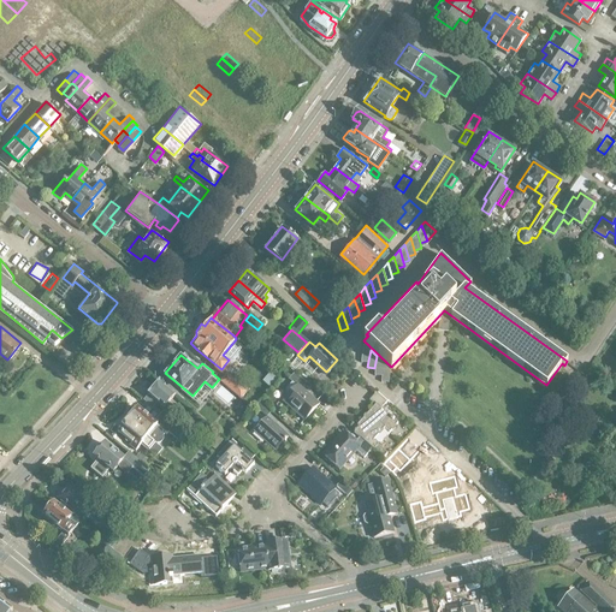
[(286,390),(289,392),(284,398),(304,416),(318,402),(302,387),(308,382),(295,369),(289,376),(292,380),(286,386),(286,390)]
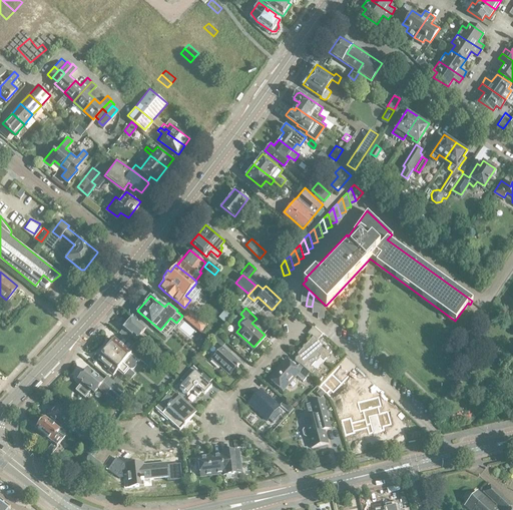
[(199,328),(204,323),(189,310),(184,316),(199,328)]
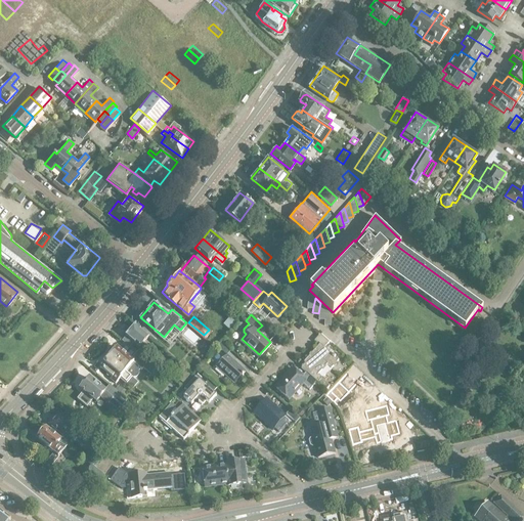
[(145,347),(148,343),(144,339),(148,334),(134,322),(125,334),(126,334),(123,339),(129,344),(133,340),(138,345),(140,343),(145,347)]
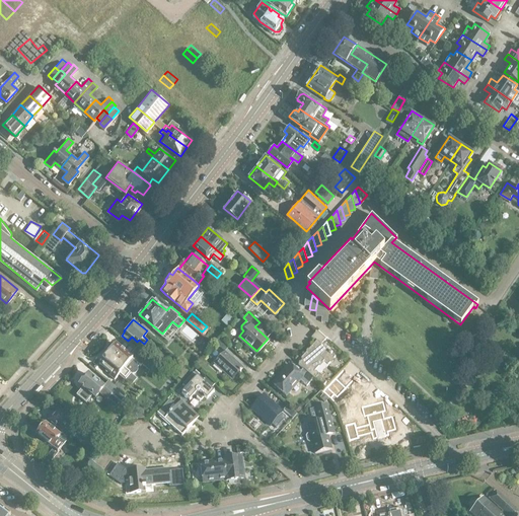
[(298,362),(302,366),(313,376),(322,385),(325,382),(326,380),(313,369),(323,358),(327,362),(335,355),(321,342),(325,337),(316,328),(311,335),(315,339),(300,356),(302,358),(298,362)]
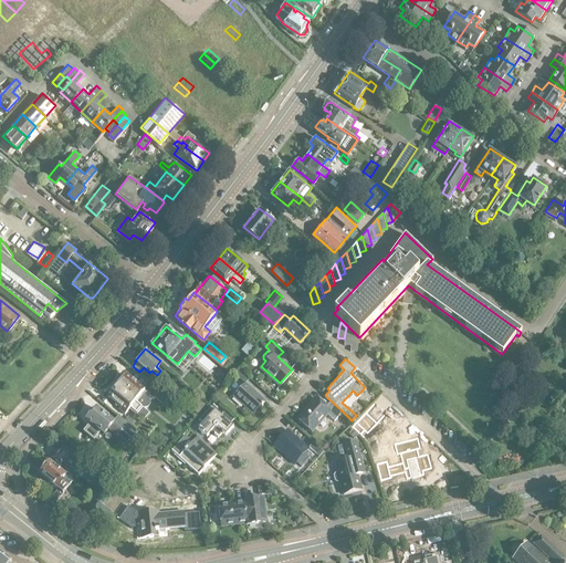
[(245,381),(250,375),(239,366),(234,371),(245,381)]
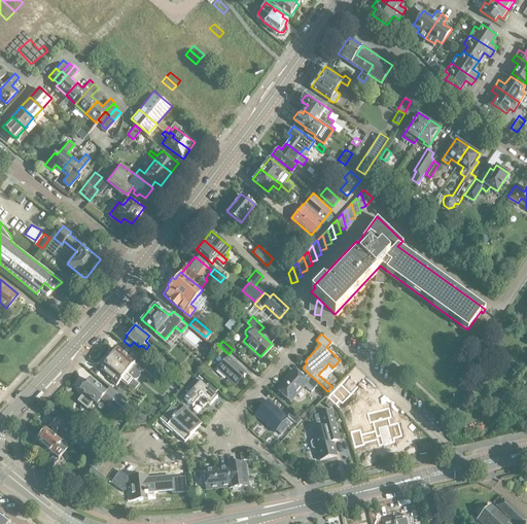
[(159,367),(149,360),(136,351),(130,358),(116,347),(100,368),(112,377),(110,379),(116,384),(120,379),(127,384),(132,377),(134,377),(135,377),(137,377),(138,377),(139,376),(139,375),(140,374),(140,373),(140,371),(141,369),(142,370),(144,368),(152,375),(159,367)]
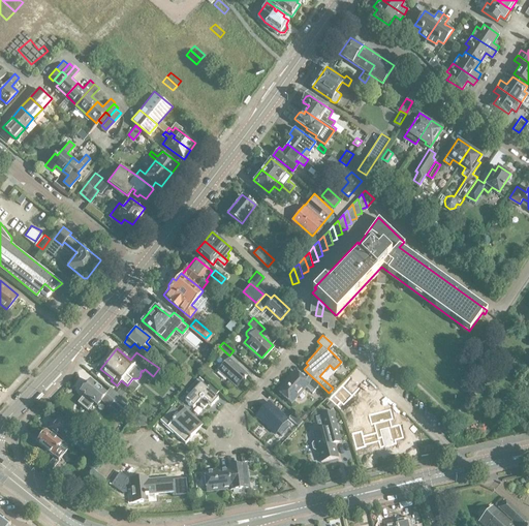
[(151,360),(160,365),(162,362),(154,356),(151,360)]
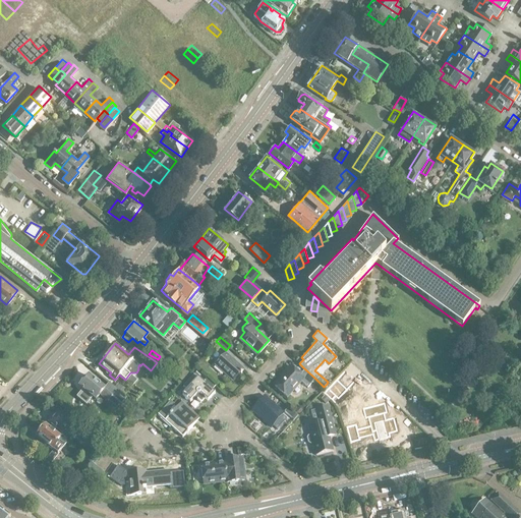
[(232,379),(243,366),(226,350),(215,362),(232,379)]
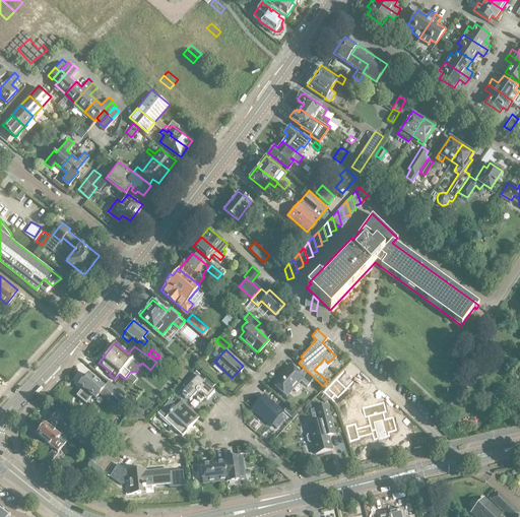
[(181,378),(189,369),(183,364),(176,373),(181,378)]
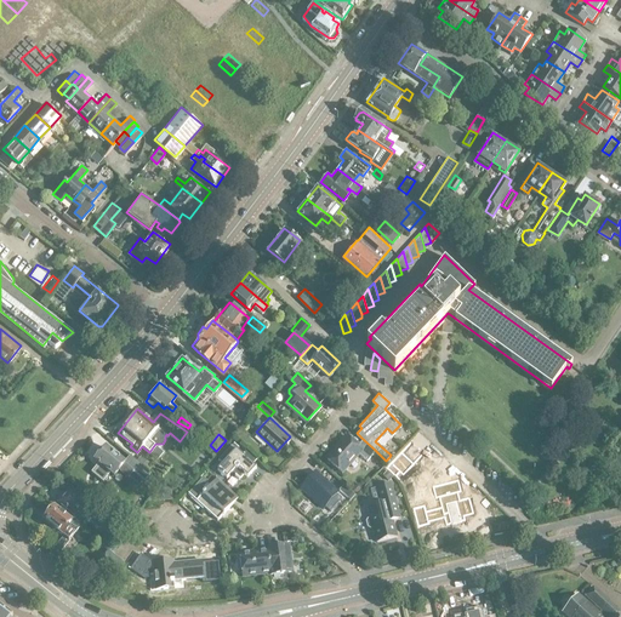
[(375,450),(362,438),(357,444),(347,434),(326,456),(341,469),(358,451),(366,460),(375,450)]
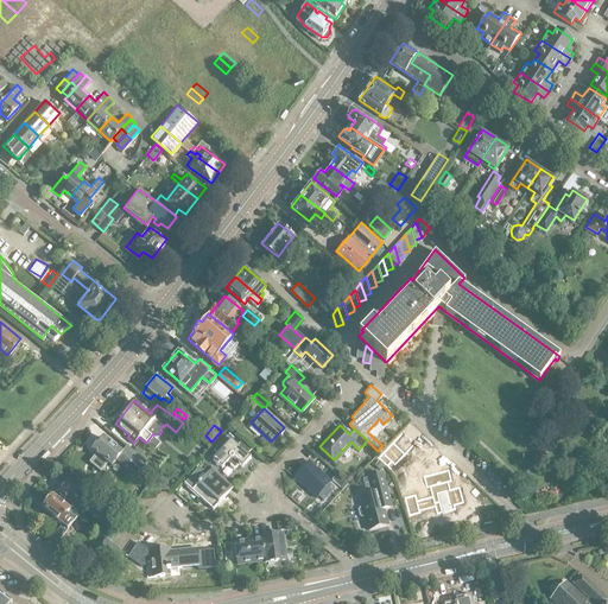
[(241,438),(236,443),(227,434),(214,447),(217,451),(213,457),(222,465),(227,459),(234,466),(242,458),(246,461),(251,456),(247,452),(252,447),(241,438)]
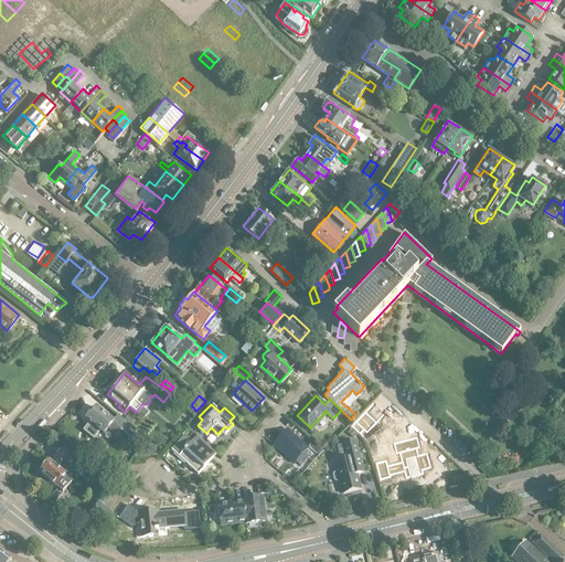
[(132,424),(132,425),(118,413),(113,420),(96,405),(86,417),(89,420),(83,428),(94,437),(100,430),(104,432),(109,425),(126,439),(130,435),(131,436),(137,428),(132,424)]
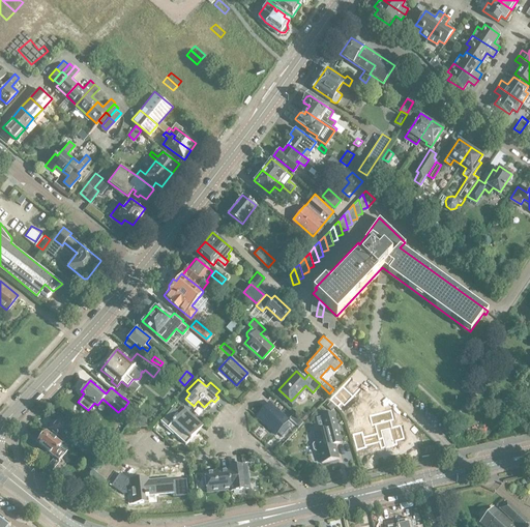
[(341,400),(344,403),(353,393),(342,383),(329,397),(337,404),(341,400)]
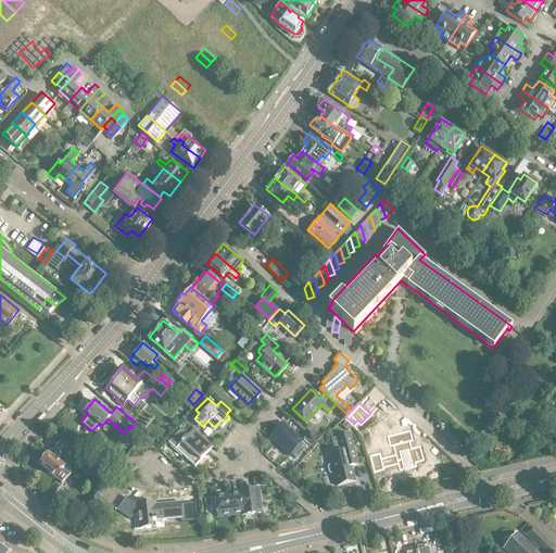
[(282,420),(269,436),(289,453),(302,438),(282,420)]
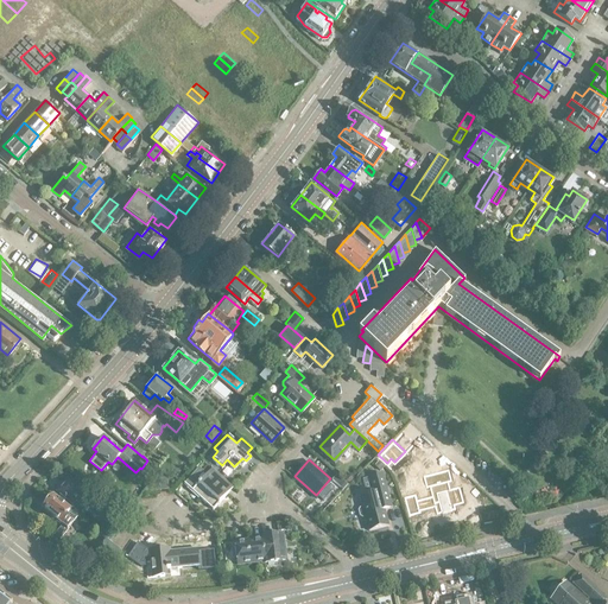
[(184,482),(192,488),(213,507),(216,503),(219,503),(219,500),(233,484),(211,465),(207,471),(200,464),(184,482)]
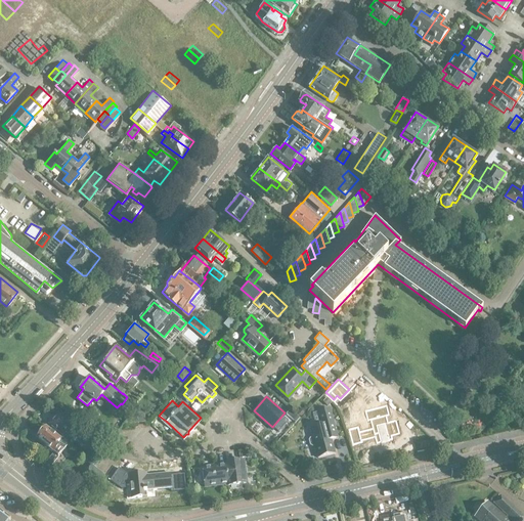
[(290,406),(286,411),(296,421),(300,416),(290,406)]
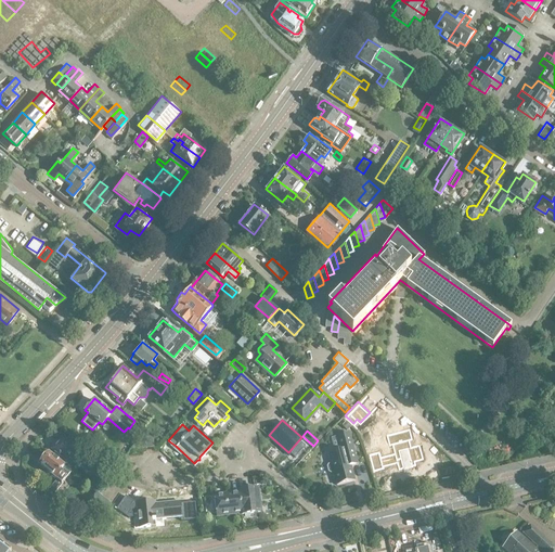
[(334,470),(337,483),(355,478),(350,463),(358,461),(350,432),(336,435),(340,449),(328,451),(332,461),(328,462),(327,464),(328,469),(331,470),(334,470)]
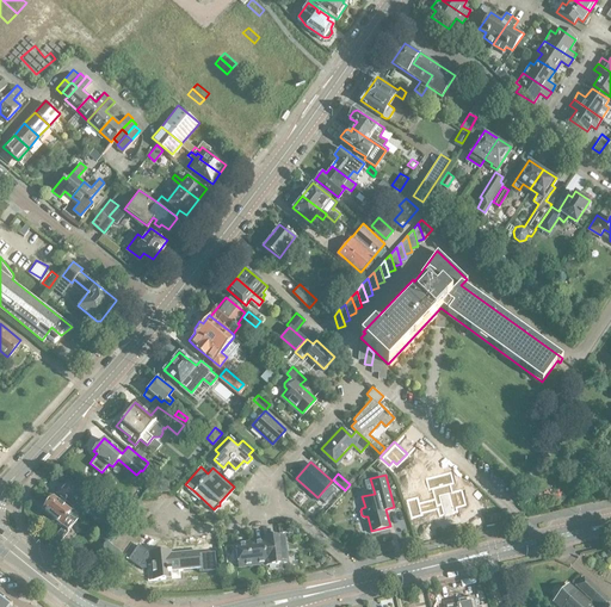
[(434,495),(431,496),(419,500),(418,494),(409,496),(409,495),(406,496),(411,514),(418,513),(423,511),(423,509),(437,506),(439,513),(457,508),(456,505),(466,502),(462,485),(456,487),(452,488),(450,479),(432,484),(434,495)]
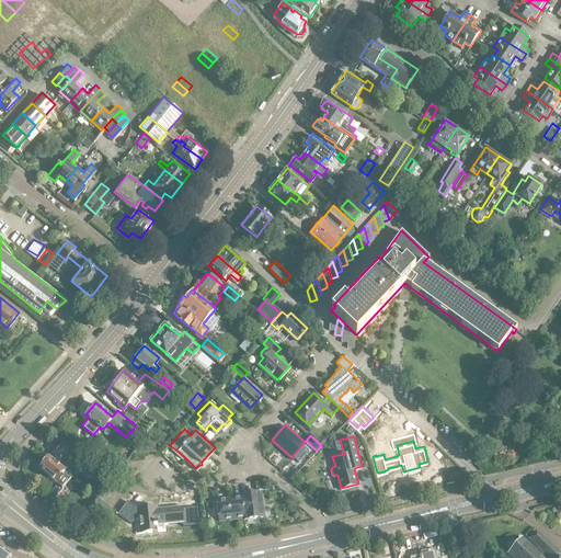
[(87,463),(61,442),(53,453),(68,466),(69,466),(71,468),(77,462),(82,467),(87,469),(91,473),(94,469),(87,463)]
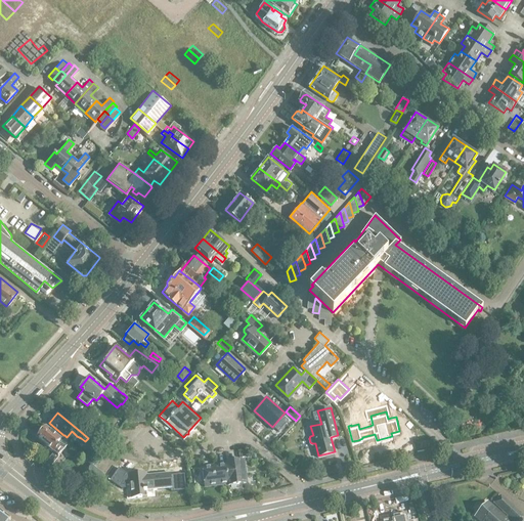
[(36,438),(52,450),(47,457),(55,463),(60,457),(57,454),(61,449),(55,444),(60,438),(45,427),(36,438)]
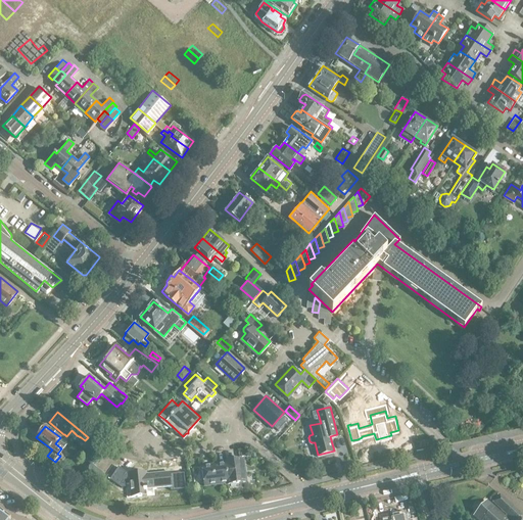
[(104,442),(108,437),(99,430),(95,435),(104,442)]
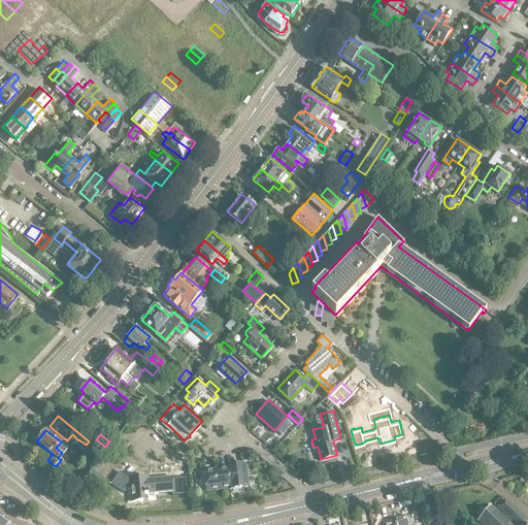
[(227,466),(229,485),(229,486),(231,486),(232,488),(238,487),(238,485),(248,484),(244,461),(227,464),(227,466)]
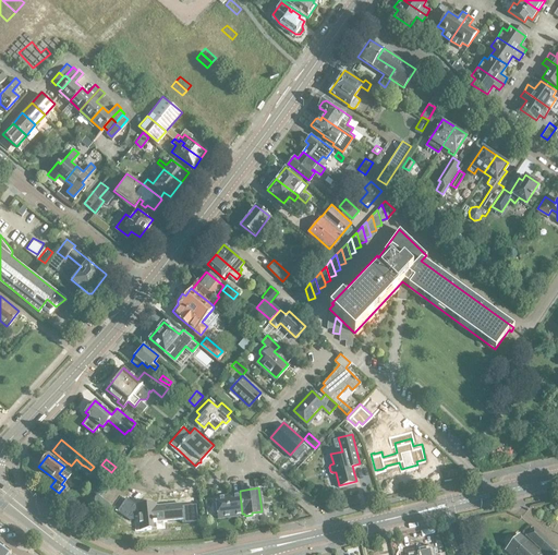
[(53,503),(59,496),(50,489),(45,496),(53,503)]
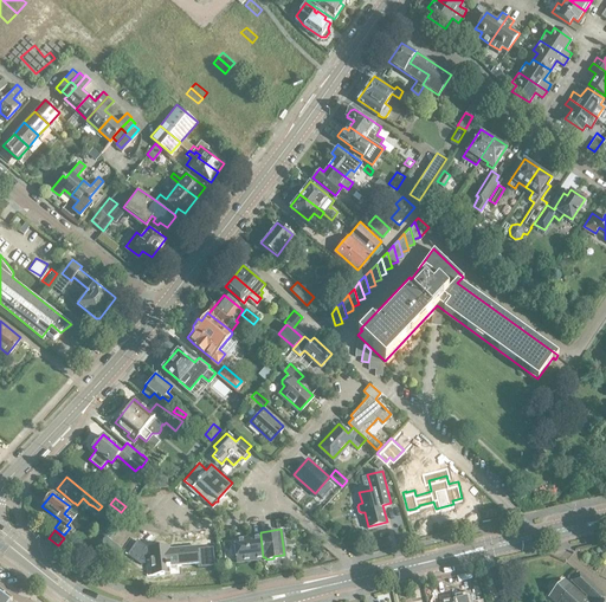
[(238,560),(263,556),(260,535),(234,538),(234,542),(233,542),(233,548),(236,548),(238,560)]
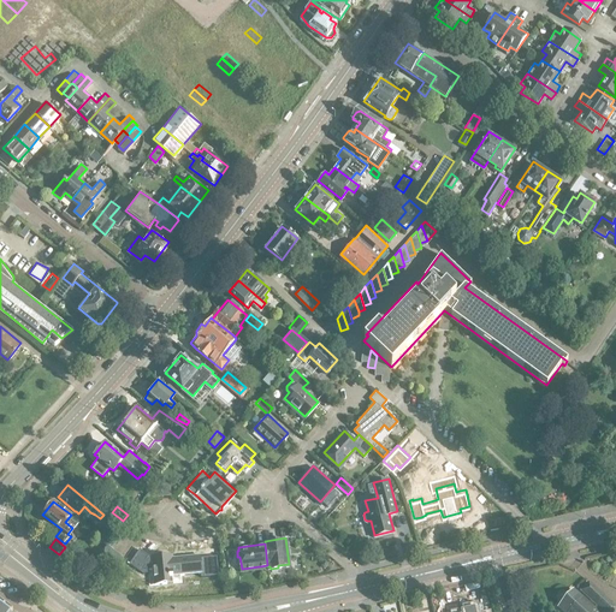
[(124,556),(122,553),(111,545),(102,556),(116,566),(124,556)]
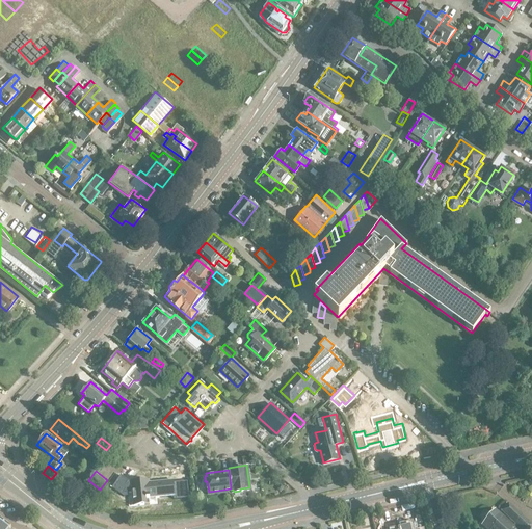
[(149,496),(174,493),(171,478),(149,481),(149,479),(131,481),(121,474),(112,485),(124,494),(125,494),(127,493),(128,493),(129,504),(149,502),(149,496)]
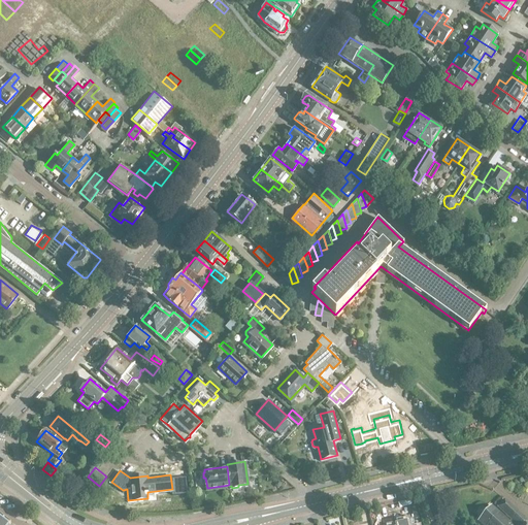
[(524,524),(527,520),(527,518),(504,497),(498,504),(512,518),(509,520),(492,503),(479,519),(485,524),(515,524),(514,523),(516,521),(520,524),(524,524)]
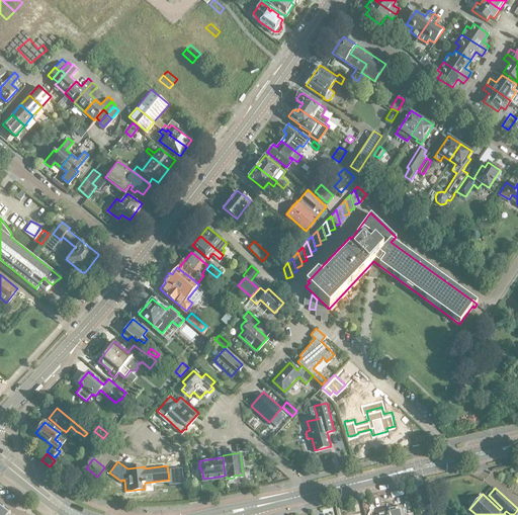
[(0,514),(9,514),(8,514),(10,511),(0,503),(0,514)]
